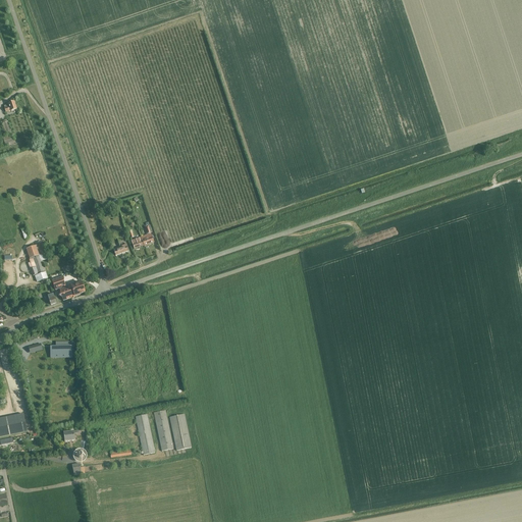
[(8,103),(9,107),(5,108),(6,112),(11,111),(17,109),(14,102),(8,103)]
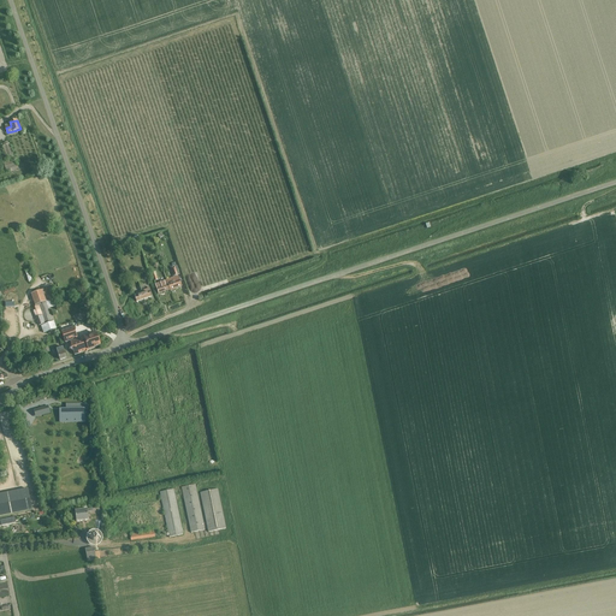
[(15,158),(10,143),(9,144),(7,142),(3,143),(4,146),(3,146),(7,160),(15,158)]
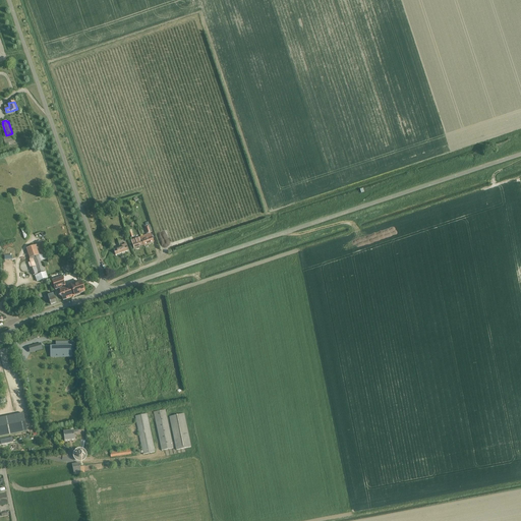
[(12,135),(3,138),(5,145),(14,141),(12,135)]
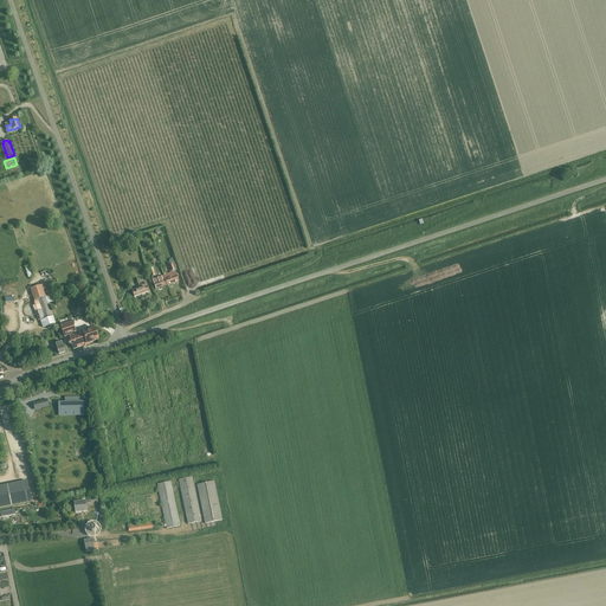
[(63,233),(53,236),(56,244),(55,245),(58,253),(59,253),(62,262),(71,258),(63,233)]
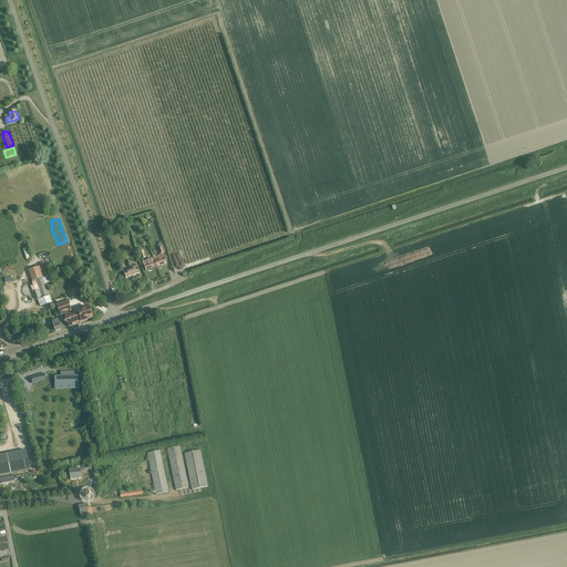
[(0,243),(6,241),(10,240),(13,239),(11,236),(10,232),(9,227),(8,225),(7,224),(7,223),(6,222),(1,225),(0,226),(0,243)]
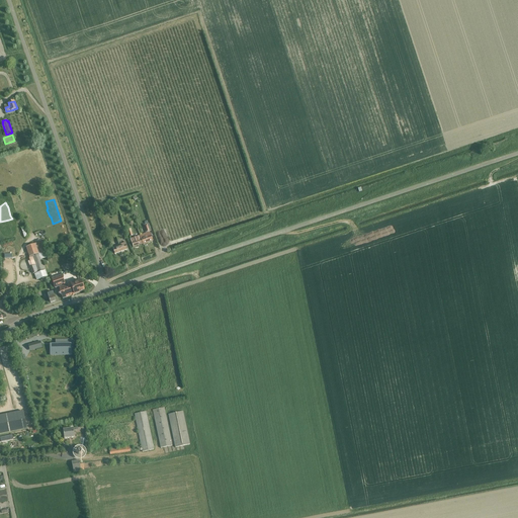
[(152,240),(150,234),(149,233),(140,236),(141,239),(143,244),(152,240)]
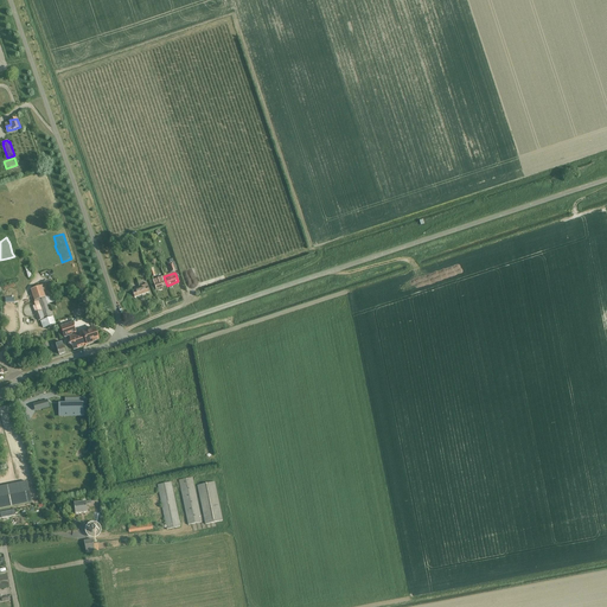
[(0,296),(0,300),(10,299),(11,299),(16,299),(19,298),(21,298),(23,296),(24,296),(25,294),(25,293),(25,292),(25,291),(23,281),(20,275),(8,279),(0,280),(0,296)]
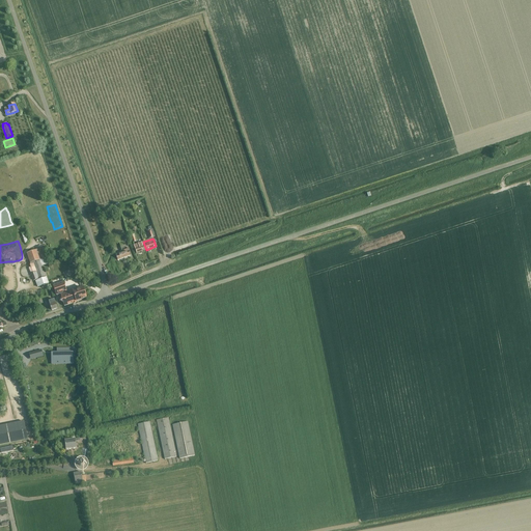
[(146,250),(144,245),(143,242),(134,246),(137,253),(146,250)]
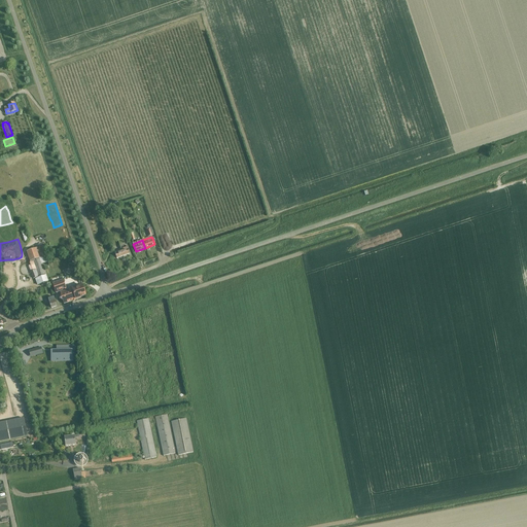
[(120,249),(123,256),(129,253),(126,246),(125,247),(126,248),(120,249)]
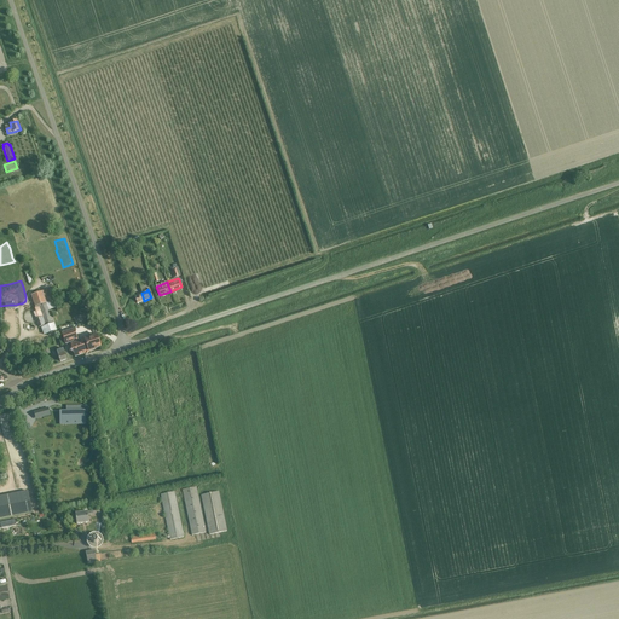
[(42,328),(45,335),(56,331),(48,311),(59,308),(57,301),(53,302),(52,298),(45,300),(42,293),(33,296),(36,308),(39,307),(42,318),(39,319),(41,328),(46,325),(46,327),(42,328)]
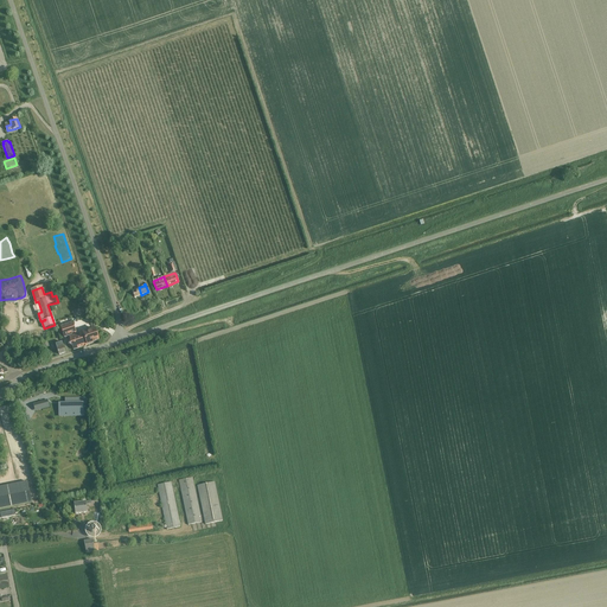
[(134,298),(141,295),(139,287),(132,291),(134,298)]
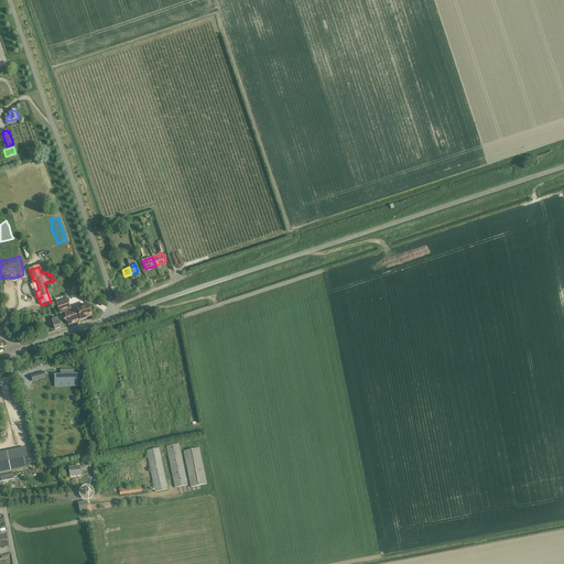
[(82,321),(91,316),(88,306),(85,307),(84,305),(82,306),(82,307),(77,308),(77,307),(71,310),(67,300),(56,304),(60,314),(61,314),(61,315),(65,313),(68,325),(78,322),(80,322),(80,321),(82,321)]
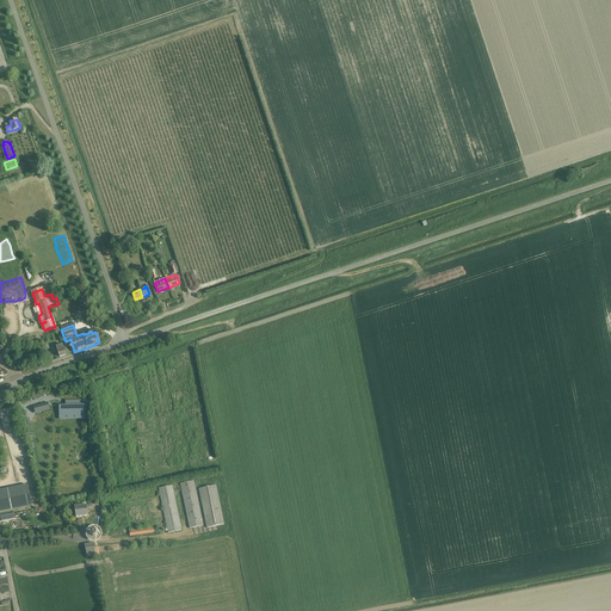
[(57,352),(60,357),(66,355),(62,345),(56,347),(57,352)]
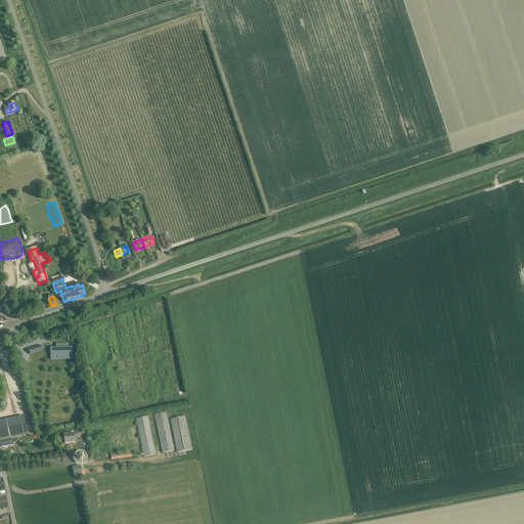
[(56,349),(51,349),(51,353),(51,356),(55,356),(55,357),(68,356),(72,356),(72,352),(72,349),(74,349),(74,344),(56,344),(56,349)]
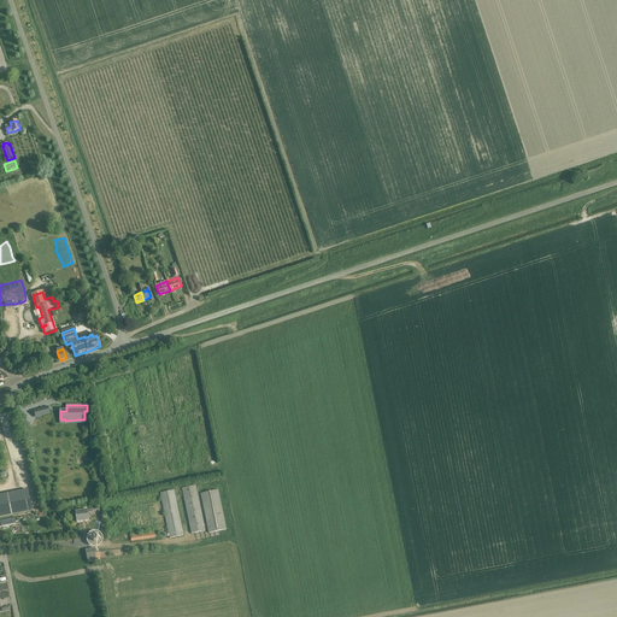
[(182,488),(192,534),(205,532),(195,486),(182,488)]
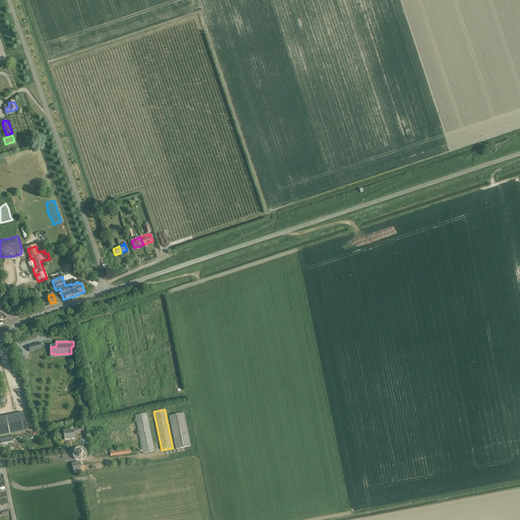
[(23,412),(0,417),(0,436),(27,431),(23,412)]
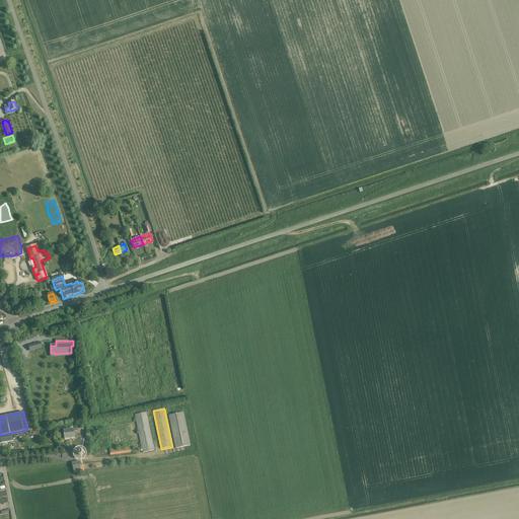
[(135,415),(143,453),(154,450),(146,413),(135,415)]
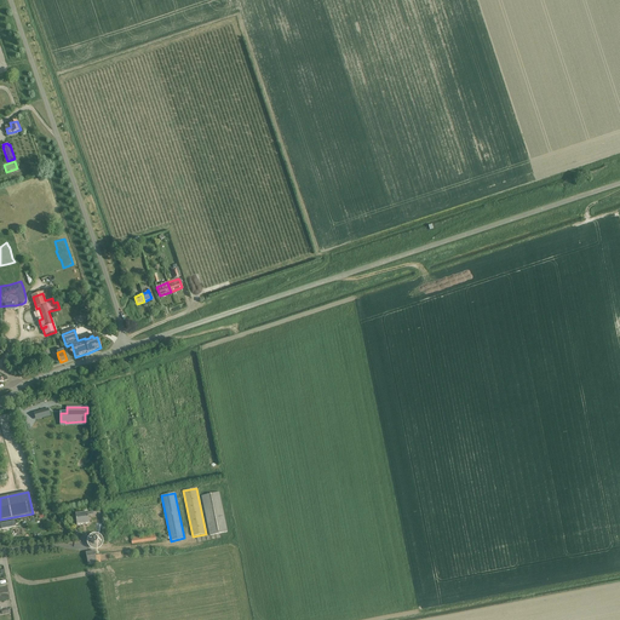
[(202,497),(210,535),(228,532),(219,493),(202,497)]
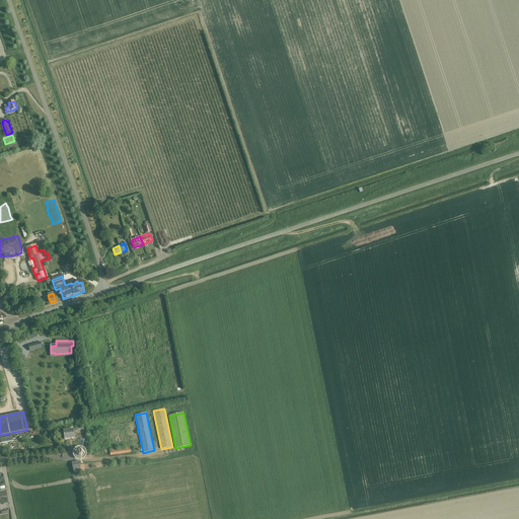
[(78,431),(78,429),(63,431),(65,440),(75,438),(74,432),(78,431)]
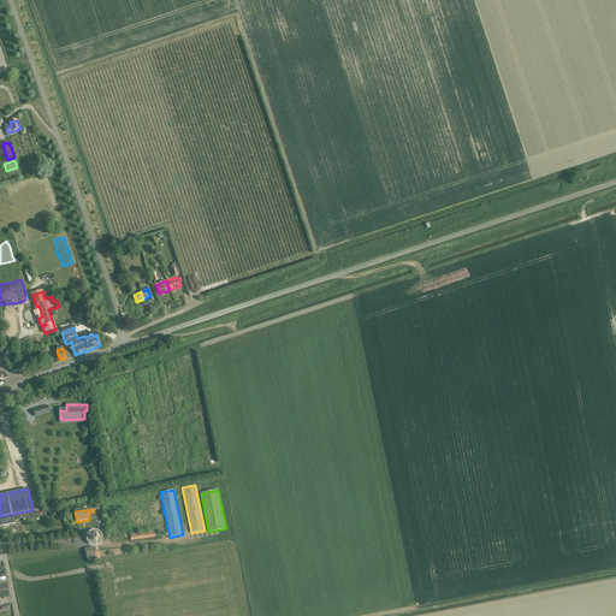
[(131,540),(155,537),(154,531),(130,534),(131,540)]
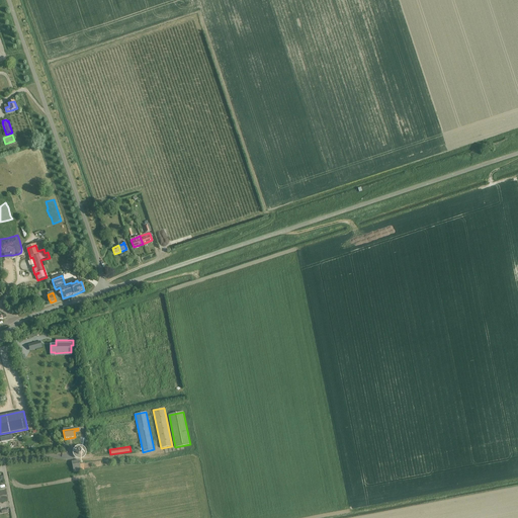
[(84,470),(83,463),(80,464),(79,460),(72,461),(74,471),(80,470),(81,471),(81,470),(84,470)]
